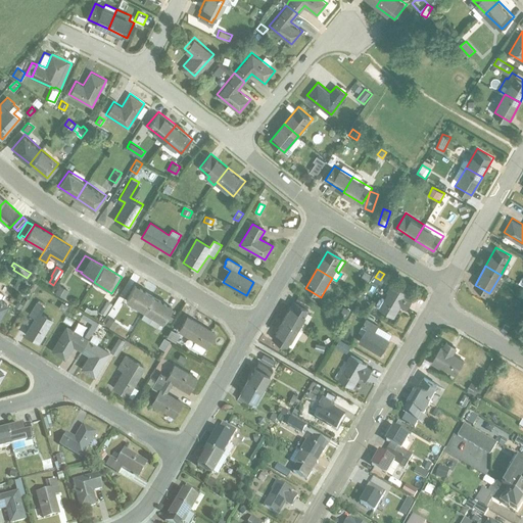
[(365,272),(361,279),(368,283),(372,276),(365,272)]
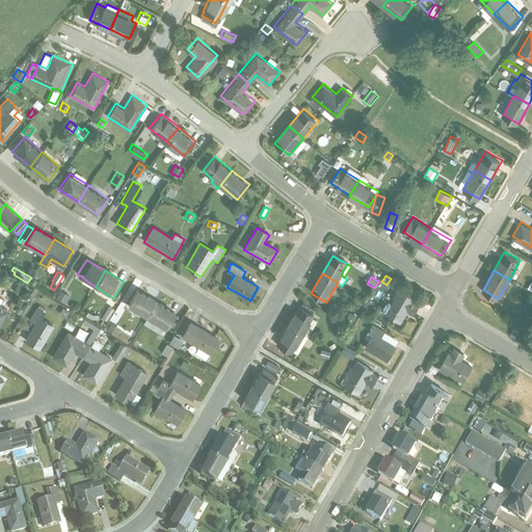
[(18,284),(14,292),(19,295),(23,287),(18,284)]
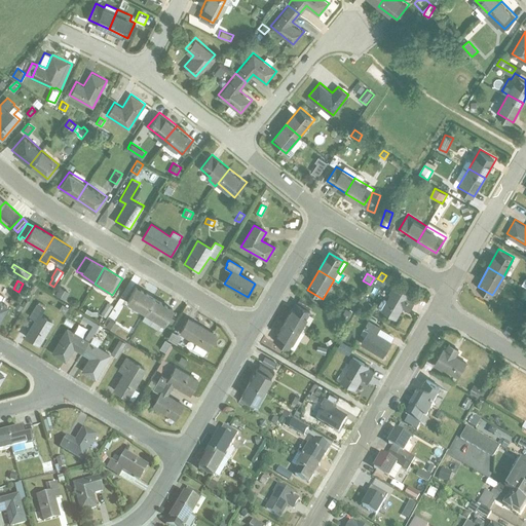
[(146,313),(155,298),(136,286),(126,302),(146,313)]
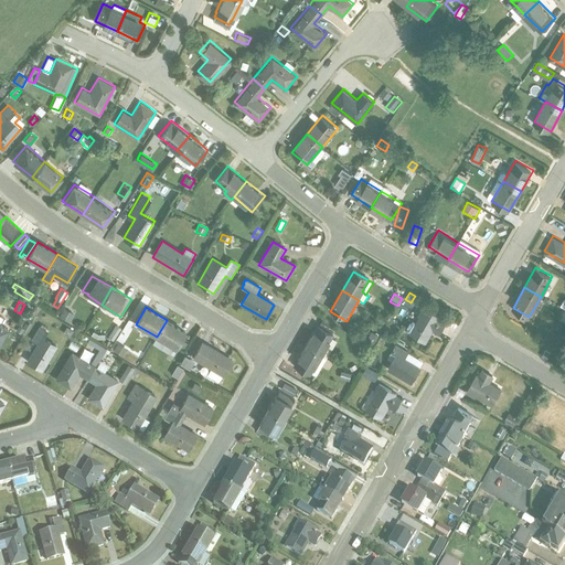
[(430,329),(434,332),(437,334),(446,323),(439,320),(441,318),(424,308),(418,317),(419,317),(416,322),(413,321),(412,323),(411,322),(407,328),(408,329),(407,331),(409,333),(411,332),(426,342),(422,339),(430,329)]
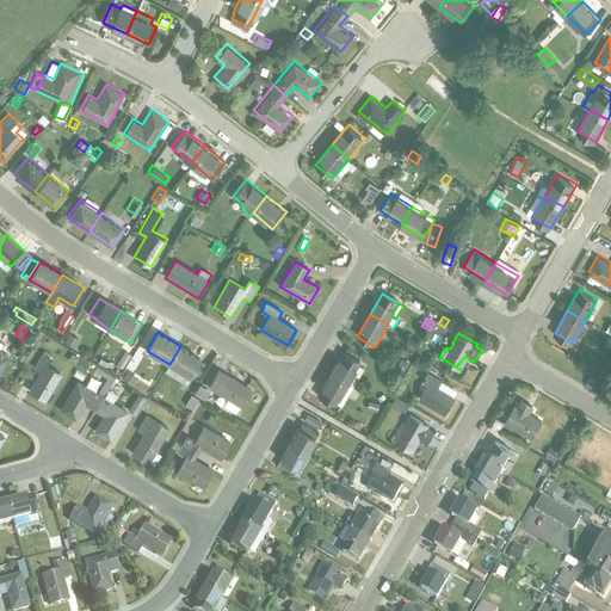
[(69,334),(65,343),(75,349),(80,340),(69,334)]
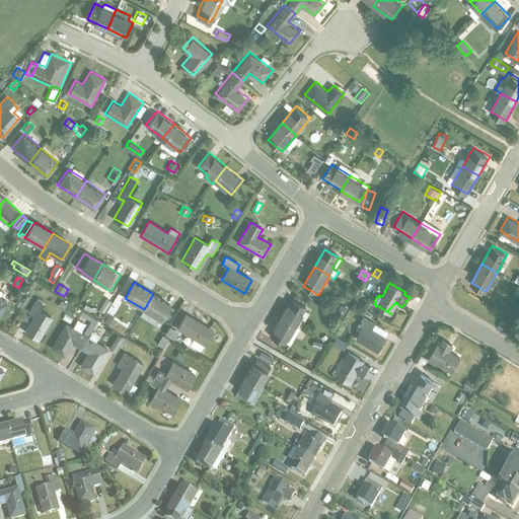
[(28,286),(21,287),(23,294),(30,292),(28,286)]
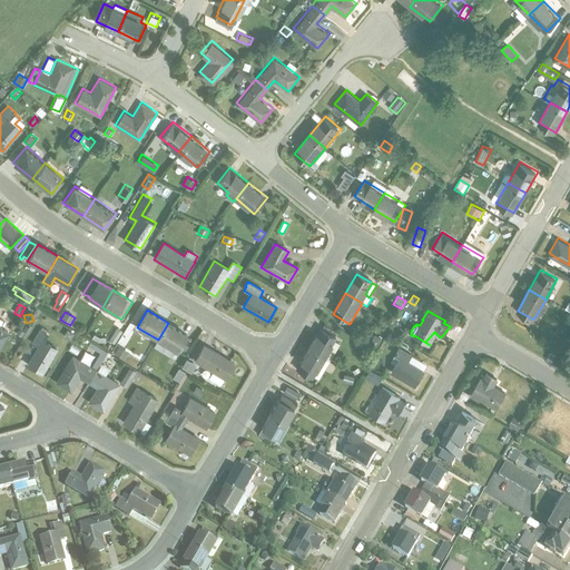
[(0,346),(10,332),(0,326),(3,321),(0,318),(0,346)]
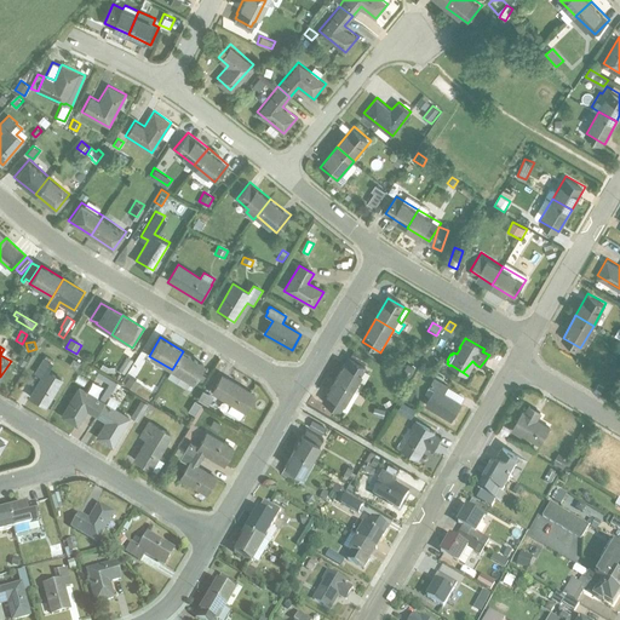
[(128,373),(136,378),(149,354),(142,349),(128,373)]
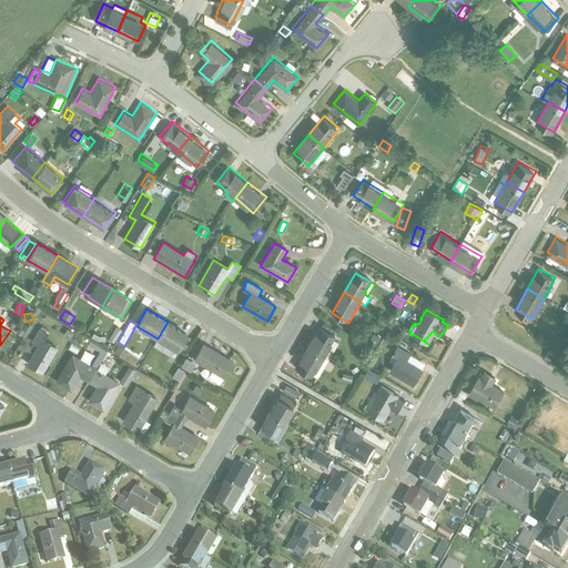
[(333,332),(336,326),(325,320),(322,325),(333,332)]
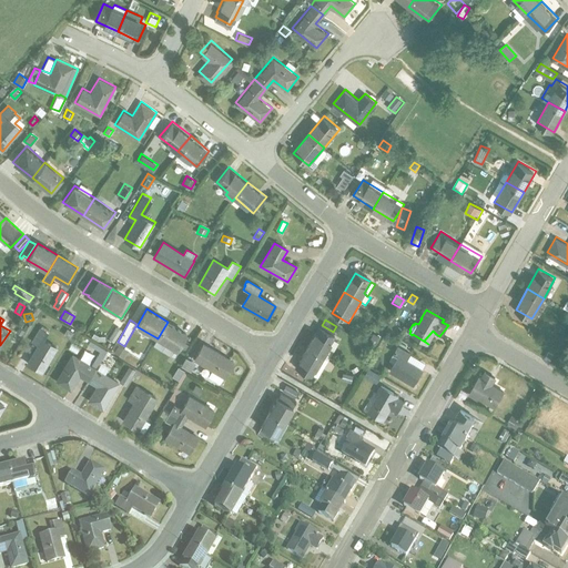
[(168,322),(158,338),(153,345),(170,356),(174,350),(178,351),(188,334),(168,322)]
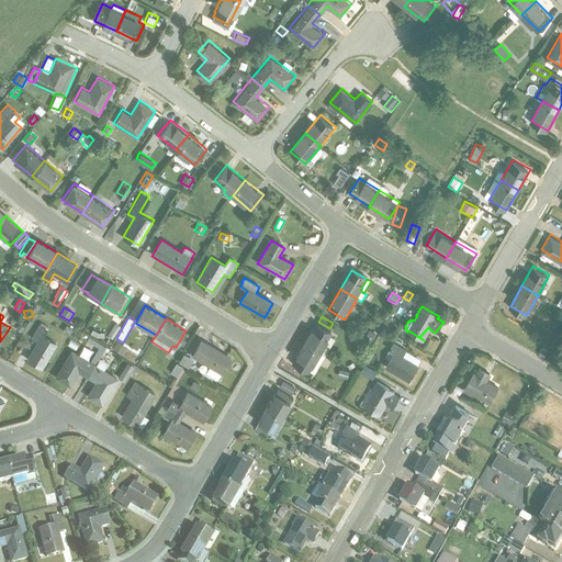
[(26,357),(43,367),(57,343),(44,335),(49,326),(41,321),(31,336),(36,340),(26,357)]
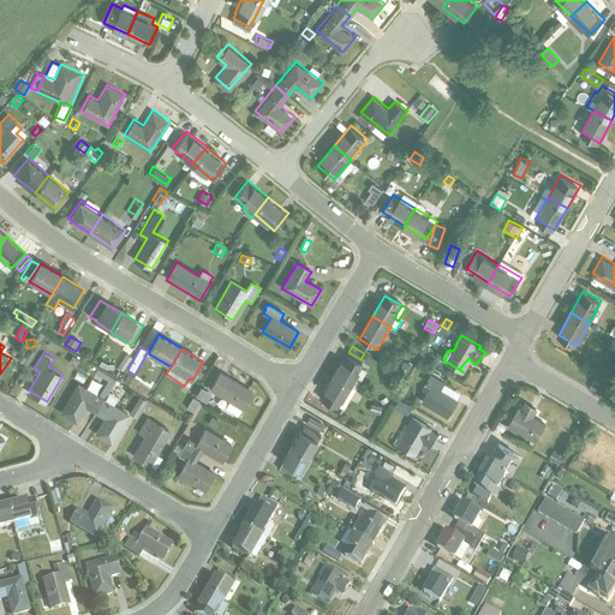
[(126,354),(118,368),(124,371),(132,358),(126,354)]
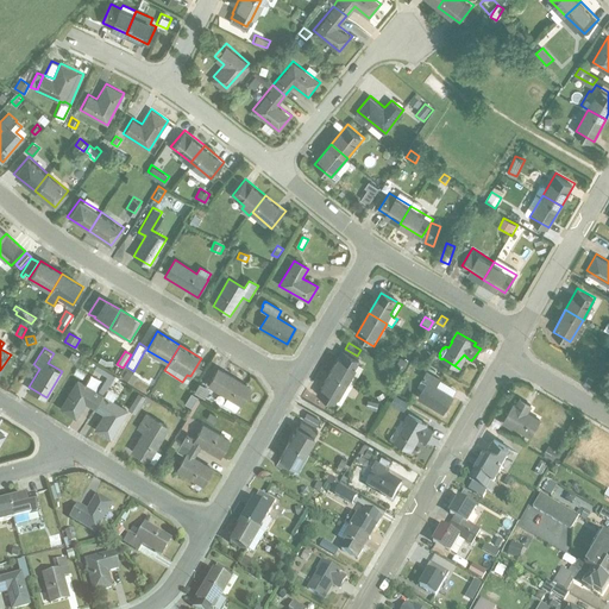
[(328,374),(352,387),(363,369),(358,365),(359,362),(341,351),(328,374)]
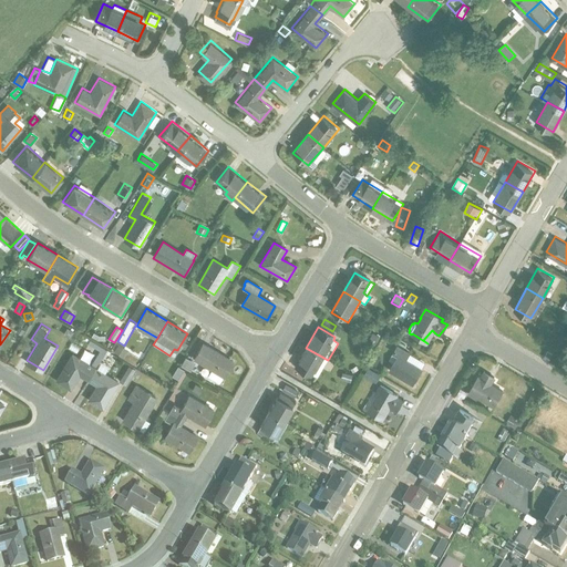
[(423,340),(428,343),(435,333),(432,330),(423,340)]
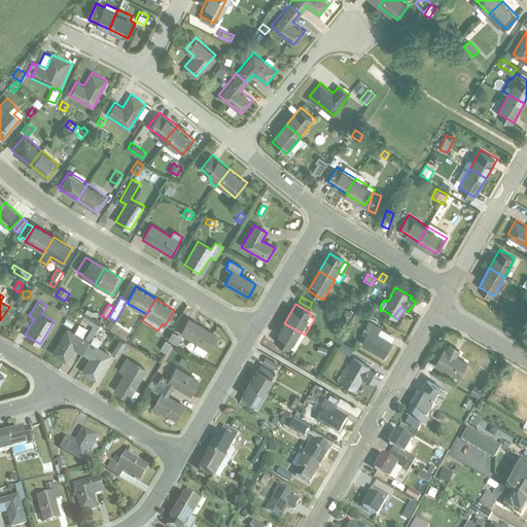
[(347,310),(343,317),(349,321),(353,314),(347,310)]
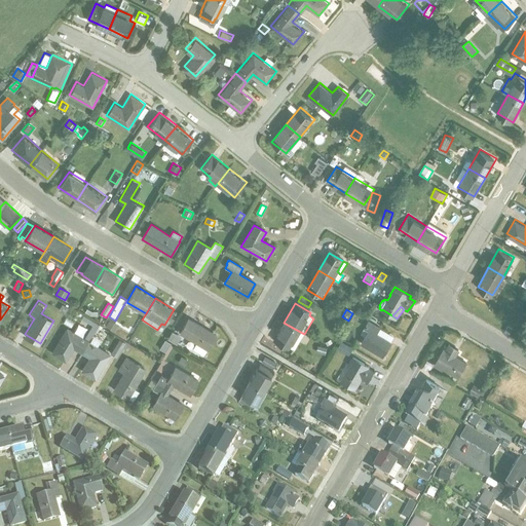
[(92,326),(95,322),(83,315),(81,318),(92,326)]
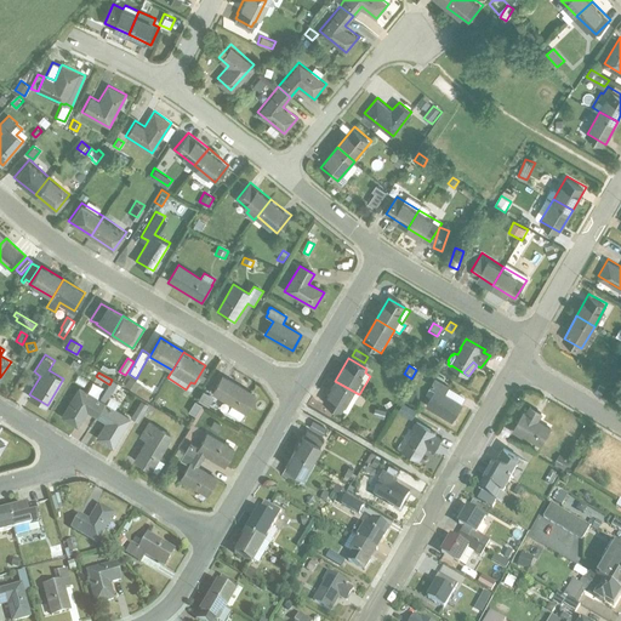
[(130,377),(125,386),(136,392),(141,383),(130,377)]
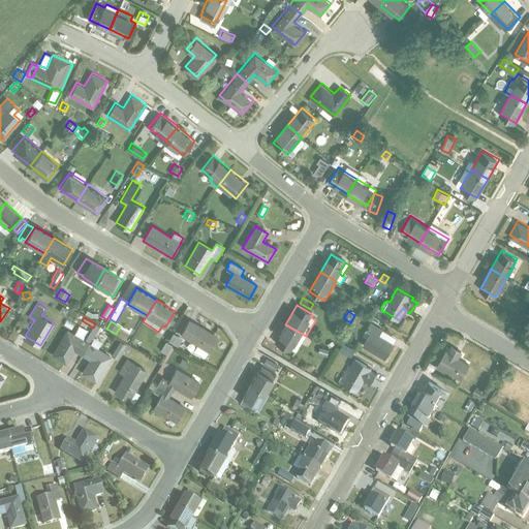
[(189,321),(181,336),(197,345),(194,350),(206,358),(209,351),(218,338),(189,321)]
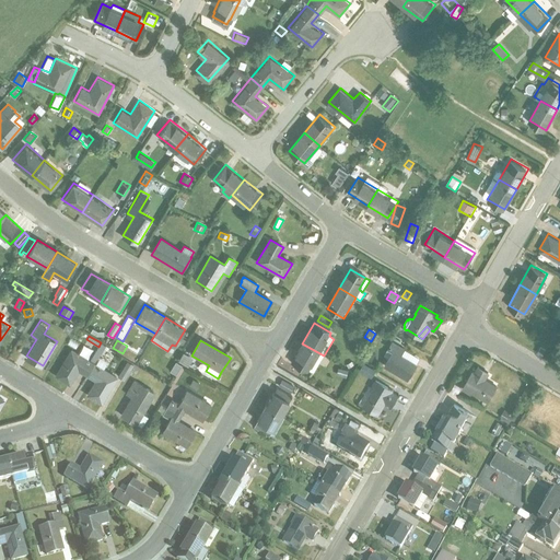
[(400,356),(405,349),(393,341),(388,349),(393,352),(385,365),(408,378),(417,364),(400,356)]
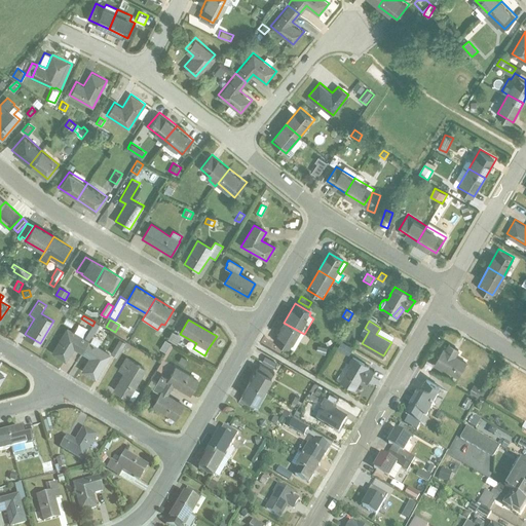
[(95,322),(92,326),(84,338),(67,328),(51,353),(66,362),(74,348),(81,353),(89,341),(100,325),(95,322)]
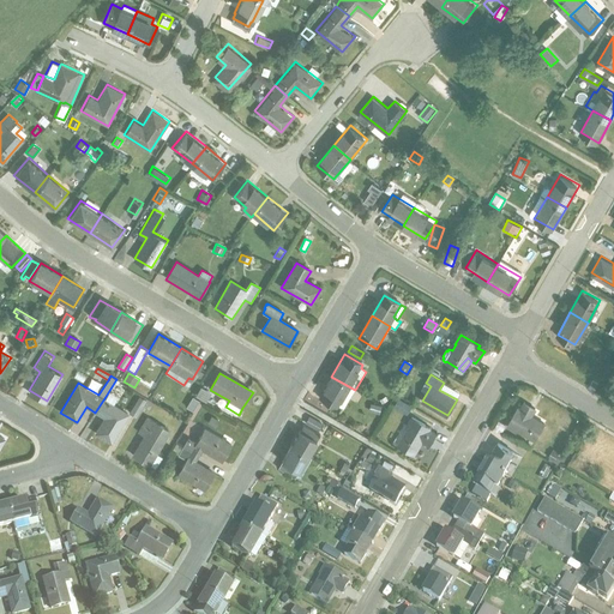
[(355,390),(331,377),(318,398),(337,409),(339,407),(344,409),(355,390)]
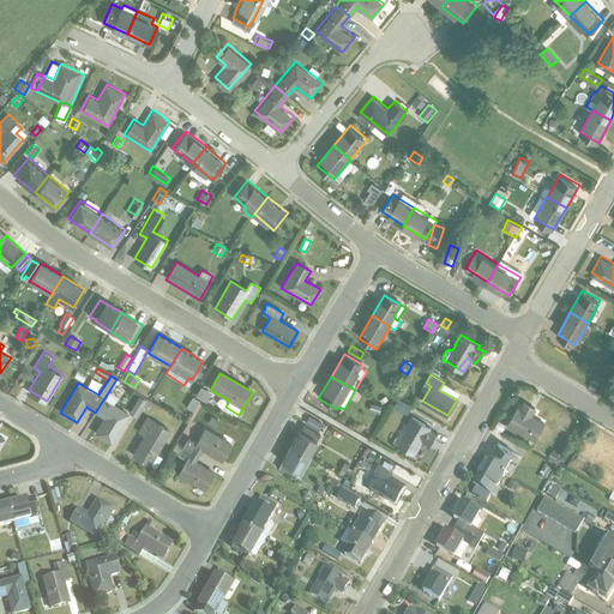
[(439,390),(457,399),(461,393),(444,383),(439,390)]
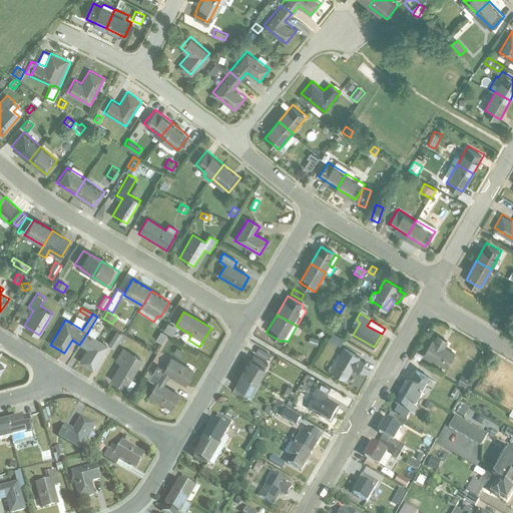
[(339,322),(333,331),(339,335),(345,325),(339,322)]
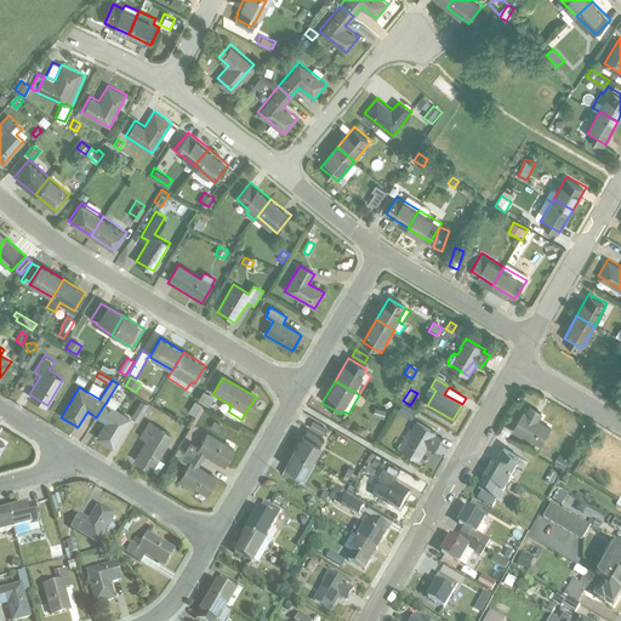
[(205,392),(200,399),(208,404),(212,397),(205,392)]
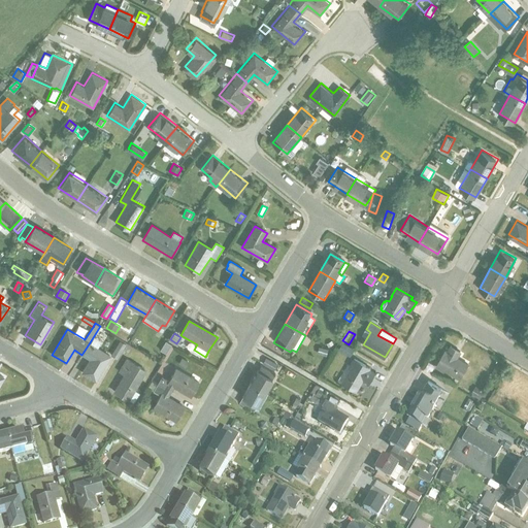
[(120,340),(111,356),(118,359),(126,344),(120,340)]
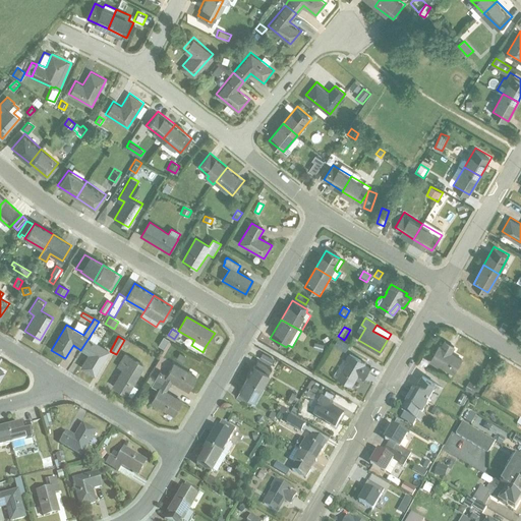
[(163,336),(158,346),(164,349),(169,340),(163,336)]
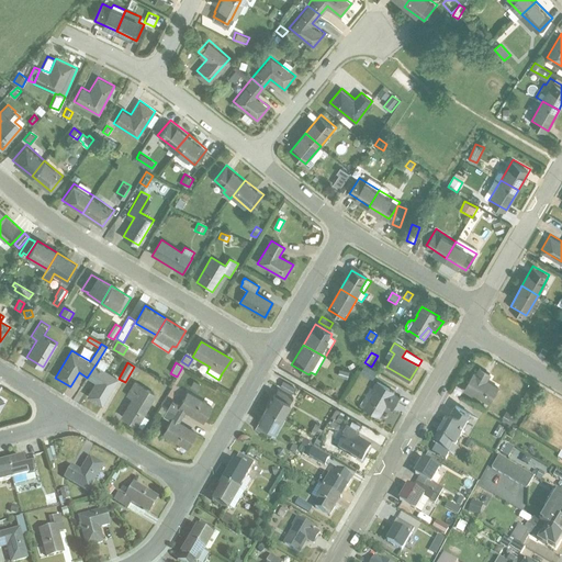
[(96,364),(87,378),(96,382),(87,397),(102,406),(119,379),(96,364)]
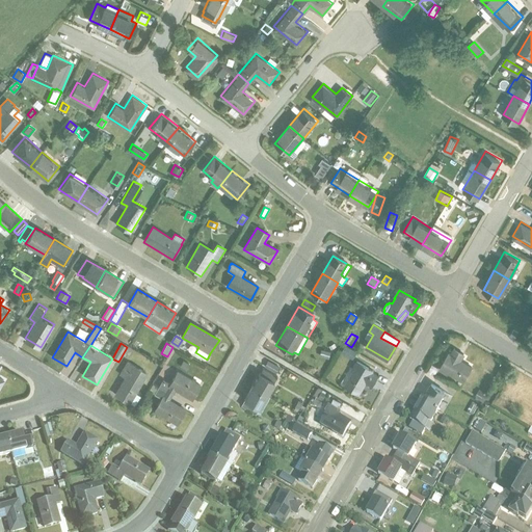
[(345,346),(341,352),(353,360),(357,352),(345,346)]
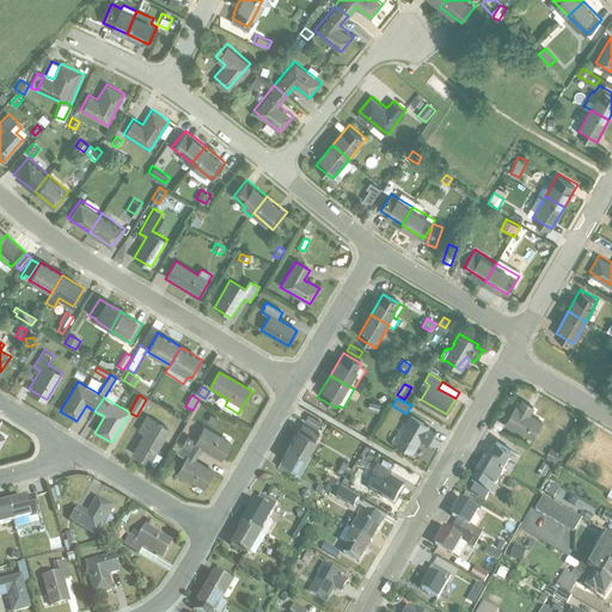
[(516,407),(506,426),(515,432),(516,430),(534,440),(544,422),(532,415),(536,409),(522,402),(519,408),(516,407)]
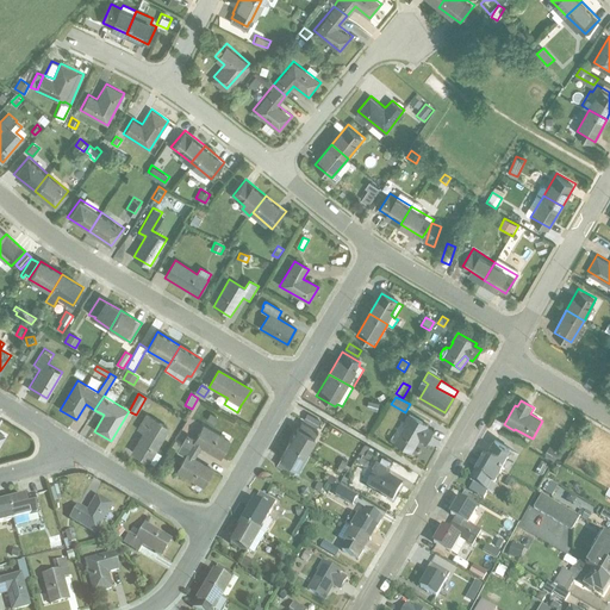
[(369,402),(367,409),(378,412),(380,404),(369,402)]
